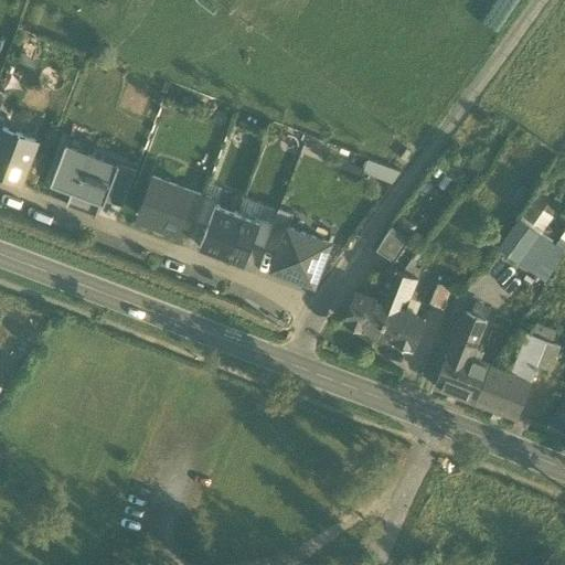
[(0,171),(20,180),(36,139),(2,126),(0,131),(0,171)]
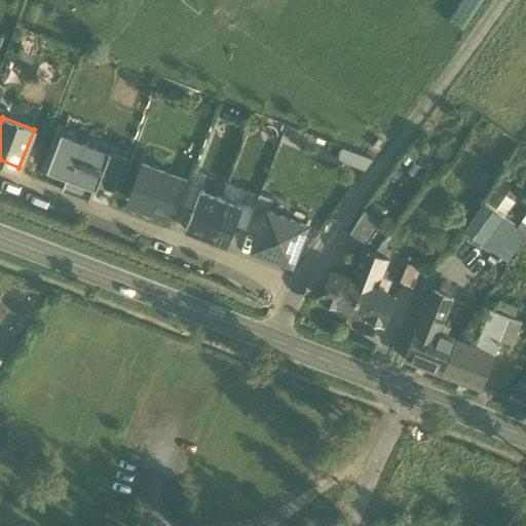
[(112,150),(62,132),(47,168),(67,176),(62,188),(89,199),(95,186),(97,187),(99,184),(106,163),(112,150)]
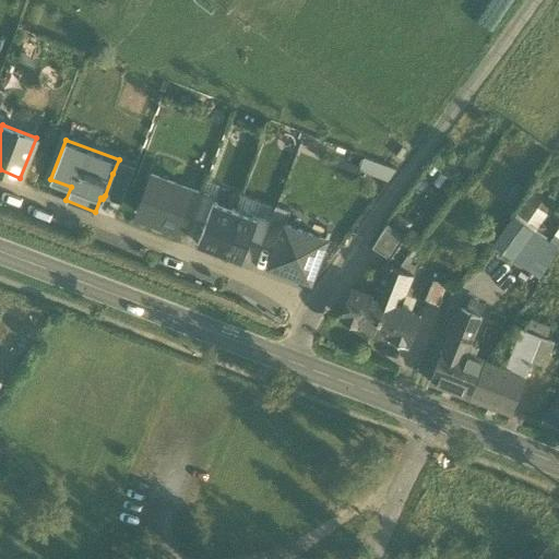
[(359,169),(389,180),(397,169),(364,156),(359,169)]
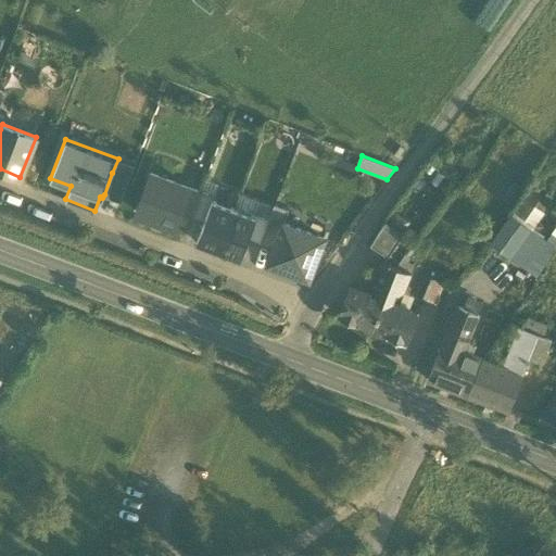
[(134,165),(118,159),(112,173),(129,179),(134,165)]
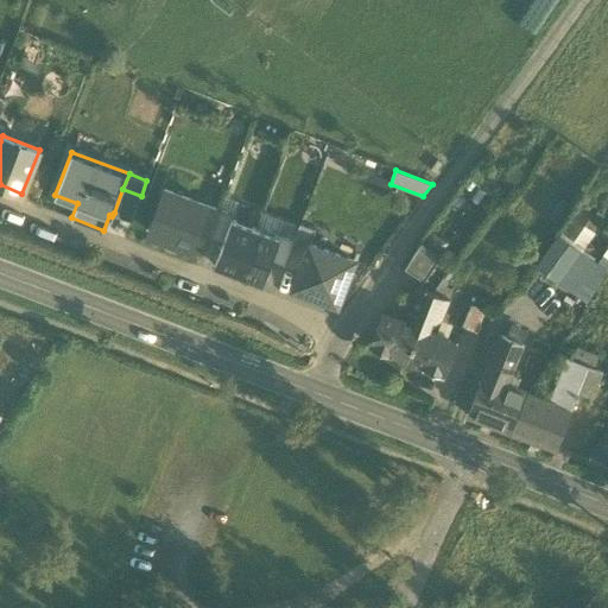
[(149,230),(191,246),(197,230),(208,203),(165,188),(149,230)]
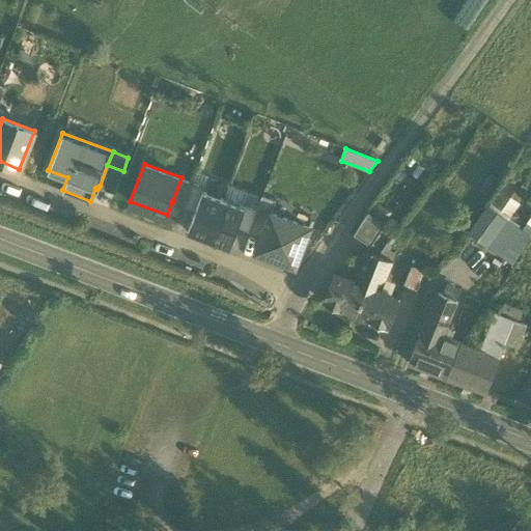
[(100,186),(115,192),(123,171),(107,165),(100,186)]
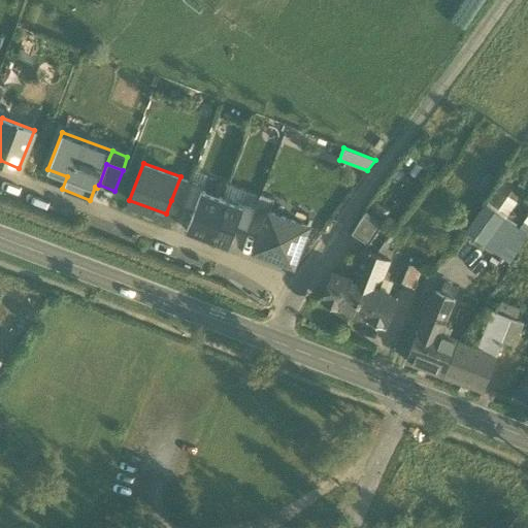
[(192,182),(180,176),(171,200),(183,204),(192,182)]
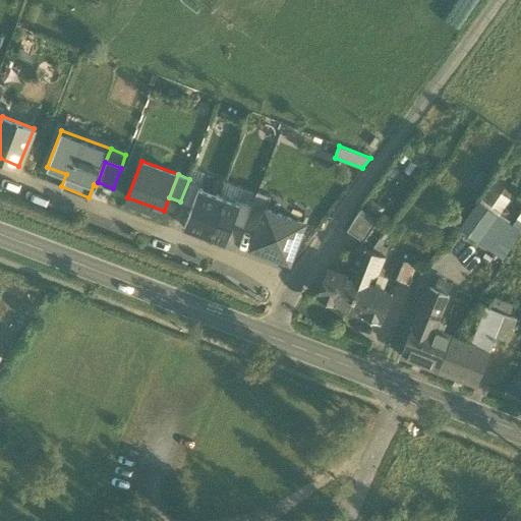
[(479,201),(488,209),(501,191),(507,184),(498,177),(479,201)]
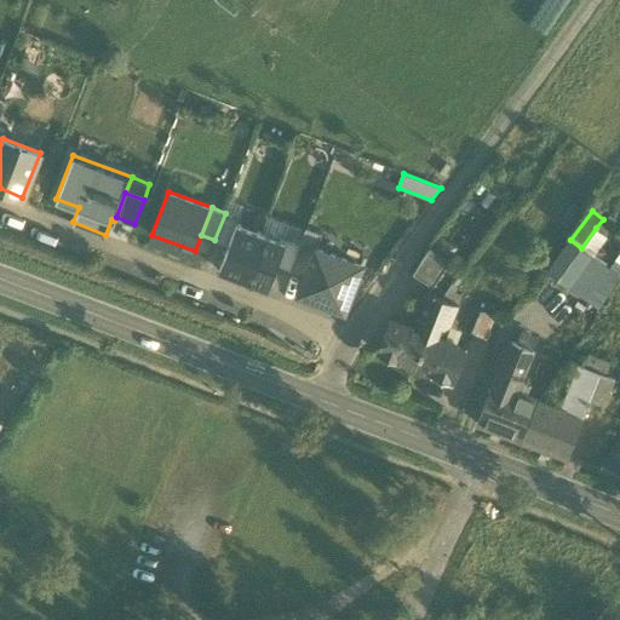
[(214,240),(228,245),(236,223),(239,218),(225,213),(214,240)]
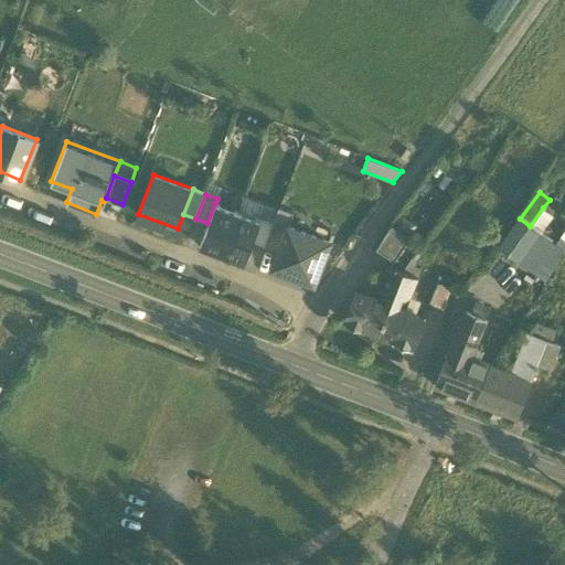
[(244,195),(238,212),(259,220),(262,215),(274,220),(278,208),(244,195)]
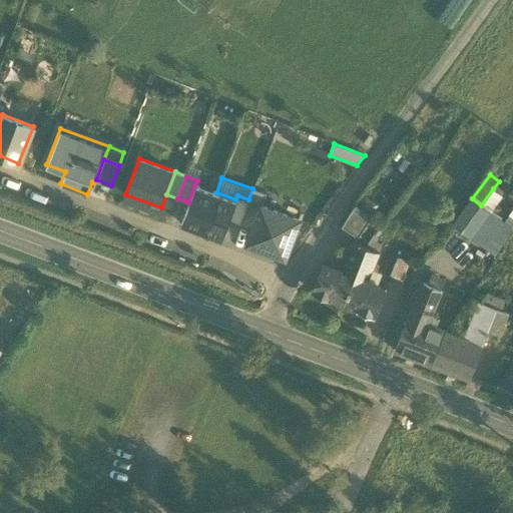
[(216,192),(195,184),(188,202),(181,222),(201,230),(216,192)]
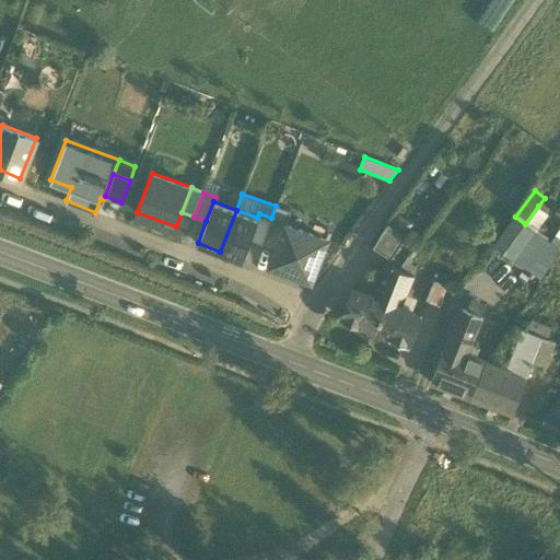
[(263,242),(277,247),(286,223),(291,210),(277,205),(276,206),(271,218),(263,242)]
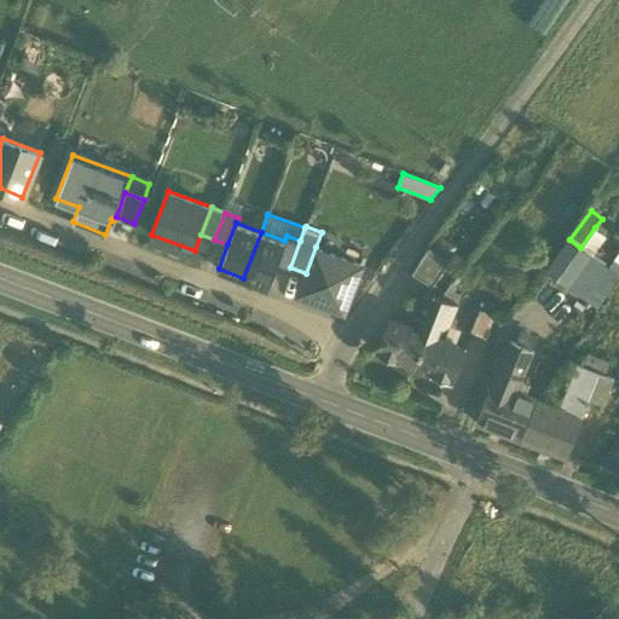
[(589,253),(593,255),(607,236),(595,227),(580,248),(589,253)]
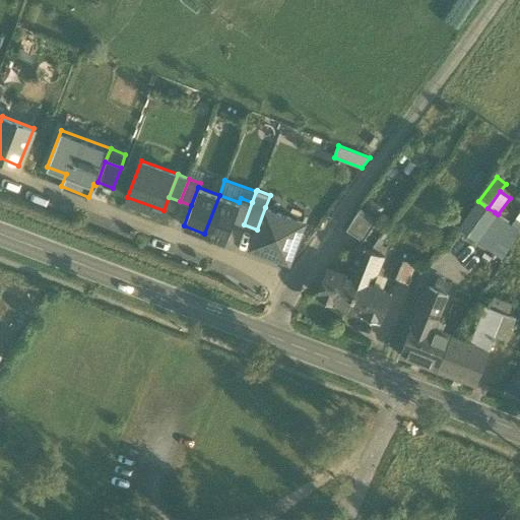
[(239,202),(219,195),(204,234),(224,241),(232,221),(239,202)]
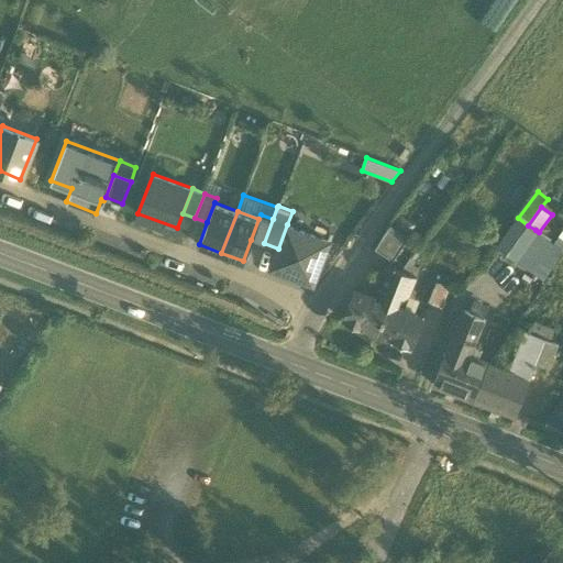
[(400,213),(394,224),(409,233),(416,223),(400,213)]
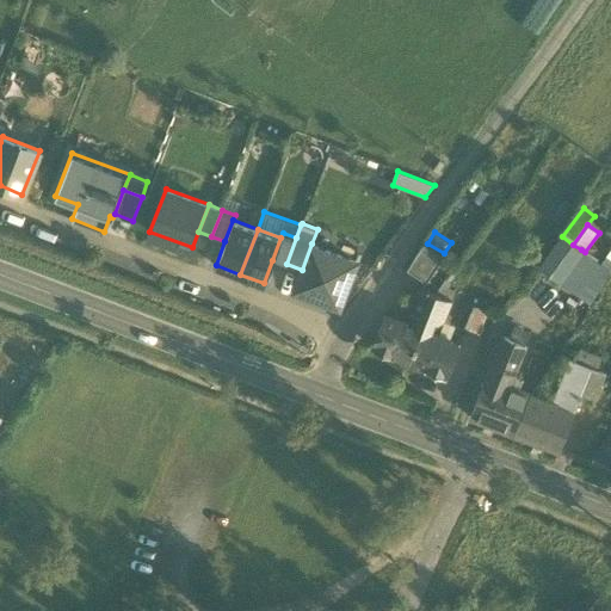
[(281,238),(272,260),(285,265),(287,264),(296,238),(283,233),(281,238)]
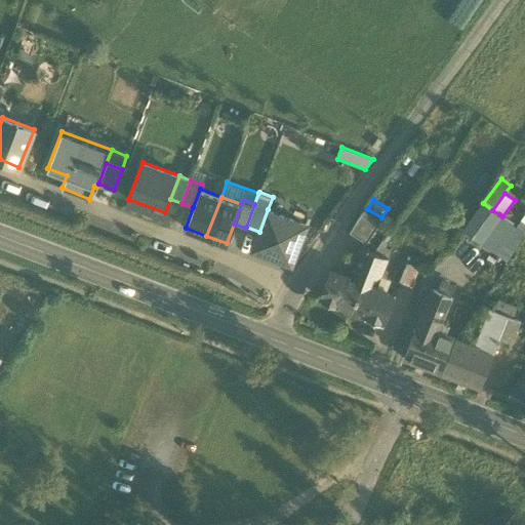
[(465,231),(480,242),(499,214),(492,210),(483,203),(465,231)]
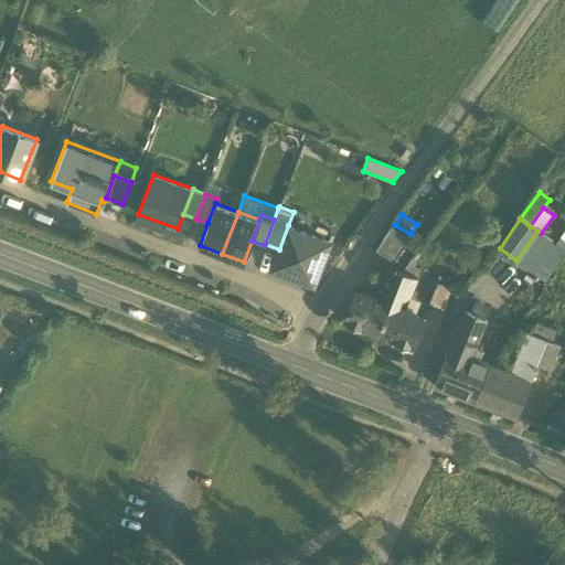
[(313,281),(328,242),(288,225),(279,249),(274,266),(313,281)]
